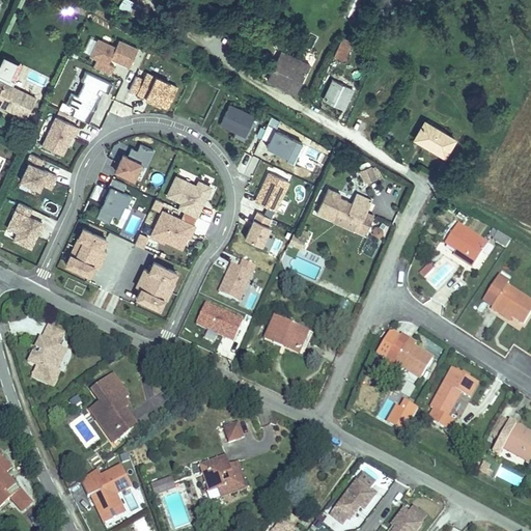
[(133,15),(137,4),(129,0),(120,0),(117,7),(133,15)]
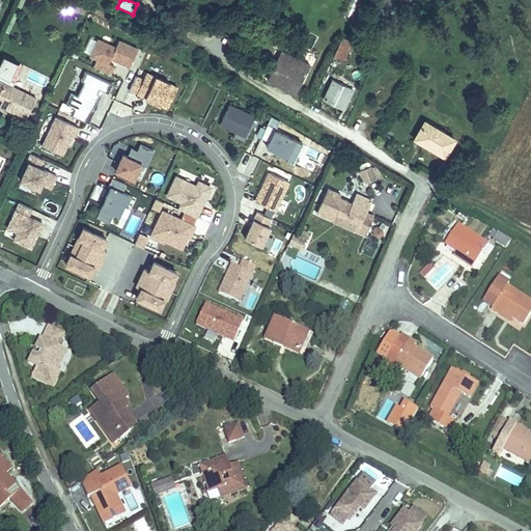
[(347,0),(342,18),(354,22),(360,0),(347,0)]
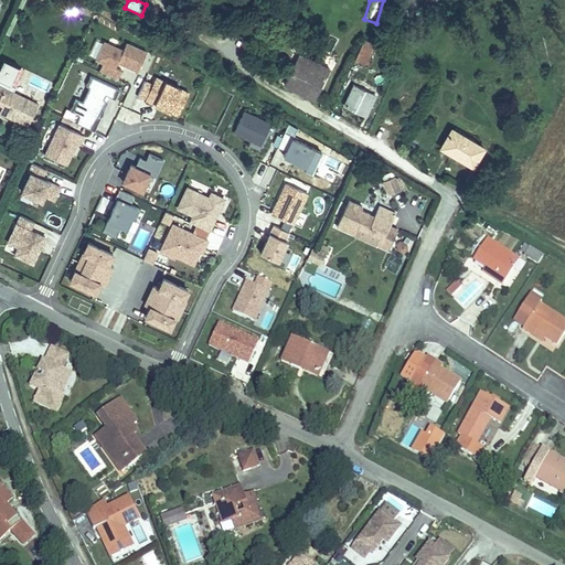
[(146,51),(125,43),(123,49),(102,42),(95,61),(102,63),(98,74),(118,81),(121,67),(138,73),(146,51)]
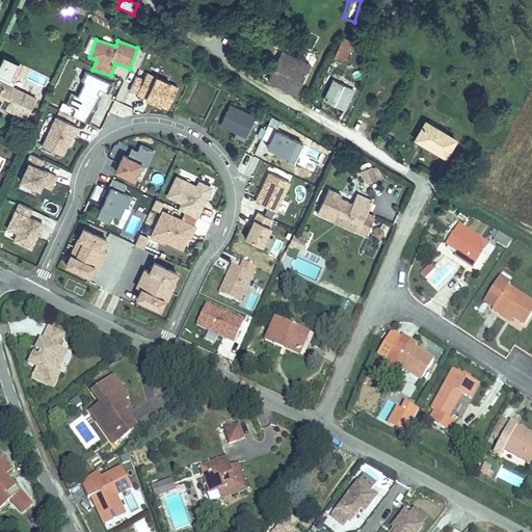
[(348,52),(338,47),(328,64),(339,70),(348,52)]
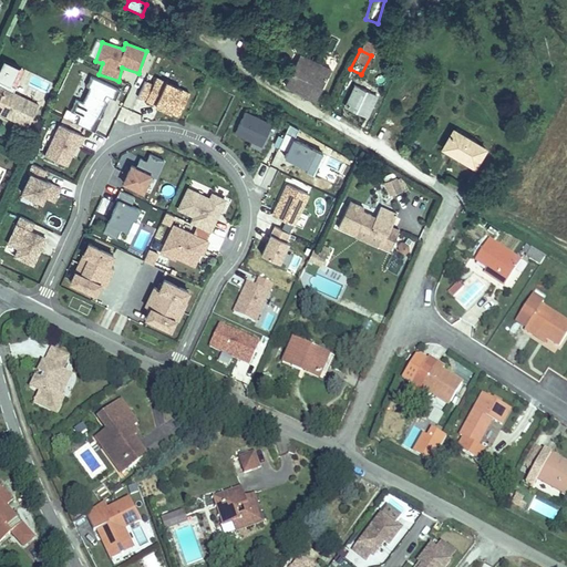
[(285,58),(269,88),(301,104),(317,75),(285,58)]
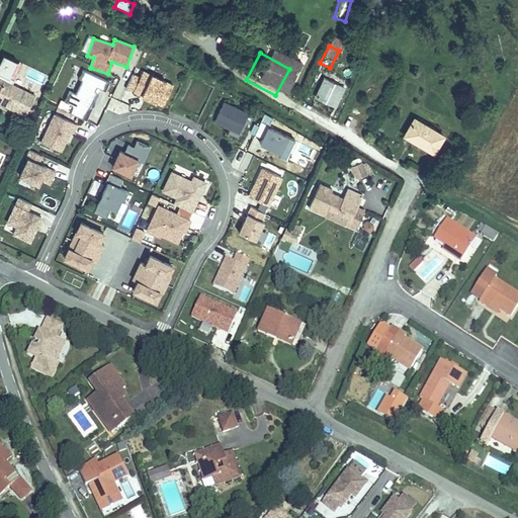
[(0,76),(8,80),(15,63),(2,58),(0,62),(0,76)]
